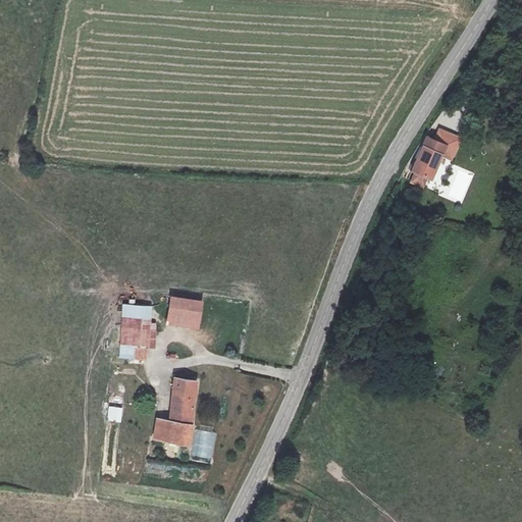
[(447,166),(454,147),(433,139),(429,150),(421,146),(411,172),(415,173),(411,184),(422,189),(426,178),(430,180),(436,162),(447,166)]
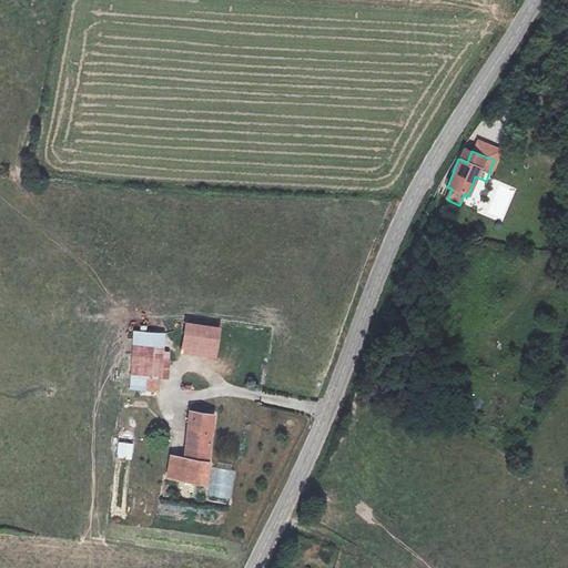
[(226,325),(185,318),(181,351),(220,358),(226,325)]
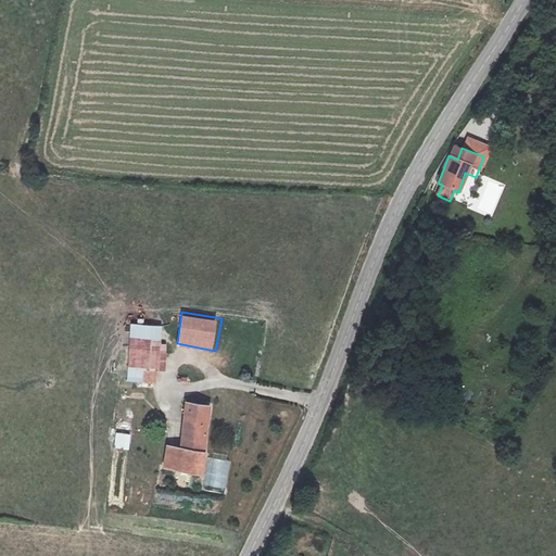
[(127,367),(141,368),(152,369),(161,370),(164,352),(128,349),(127,367)]
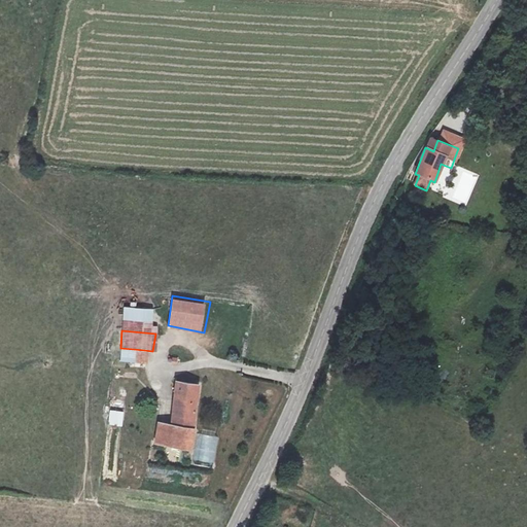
[(132,361),(134,349),(120,348),(119,360),(132,361)]
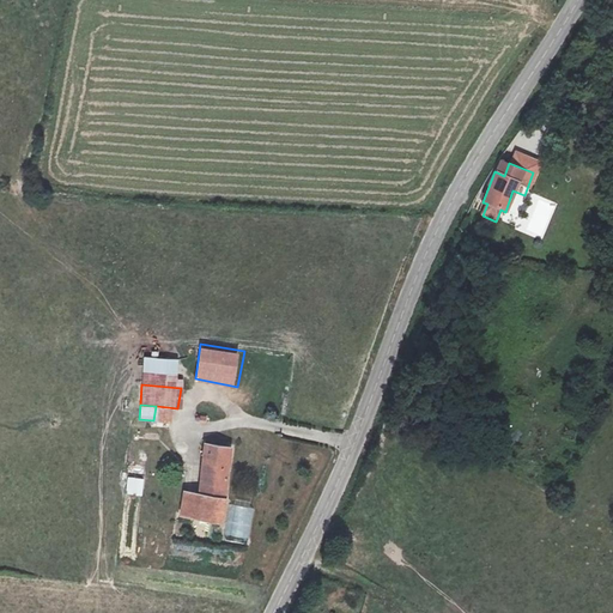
[(168,407),(156,406),(153,420),(165,423),(168,407)]
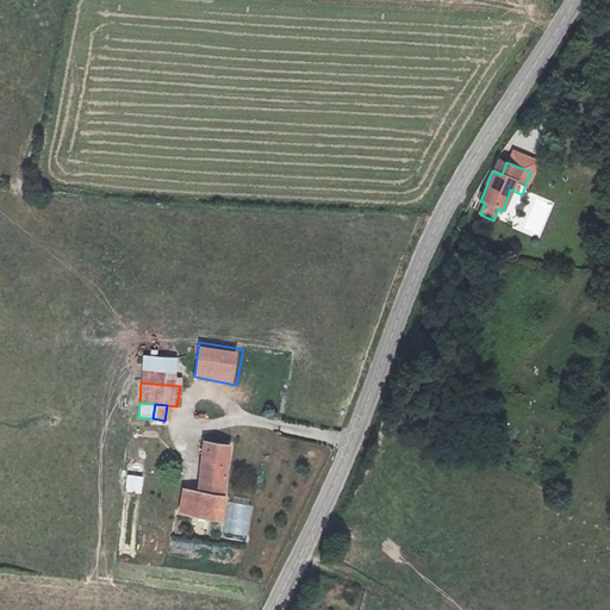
[(197,491),(194,515),(218,518),(228,443),(203,440),(197,491)]
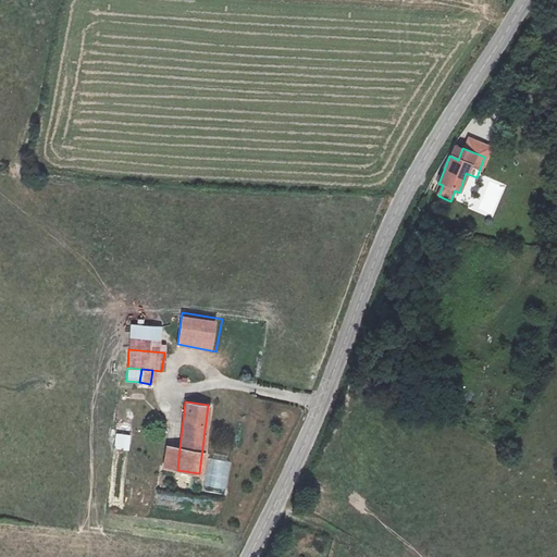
[(114,448),(131,450),(132,434),(116,433),(114,448)]
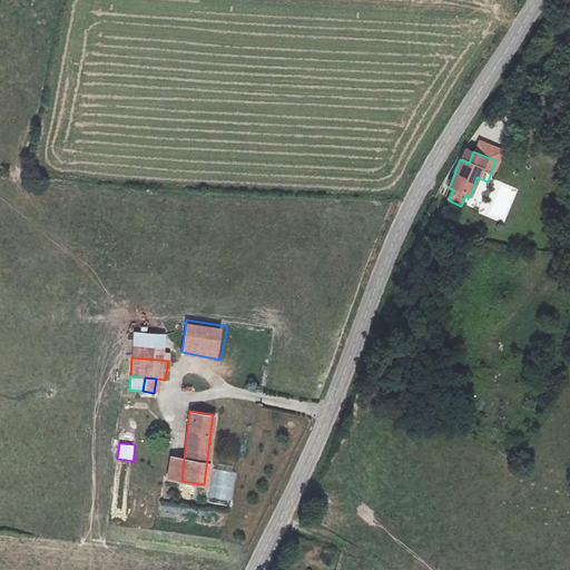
[(166,479),(182,481),(184,459),(168,457),(166,479)]
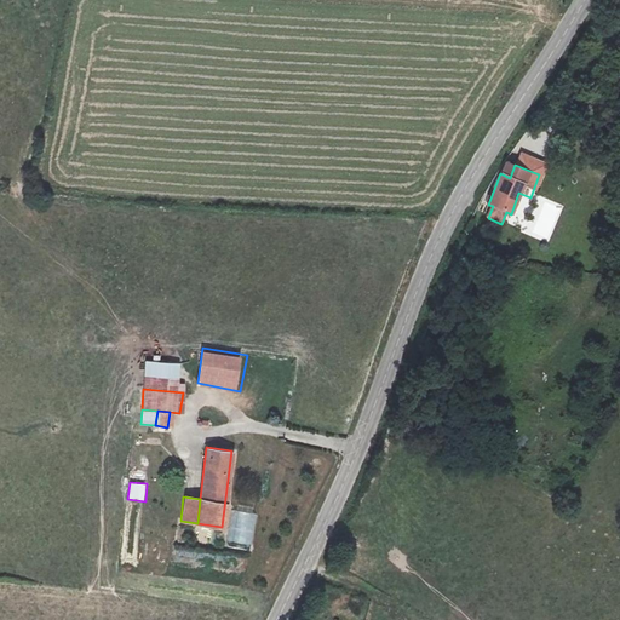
[(250,550),(258,515),(234,509),(225,544),(250,550)]
